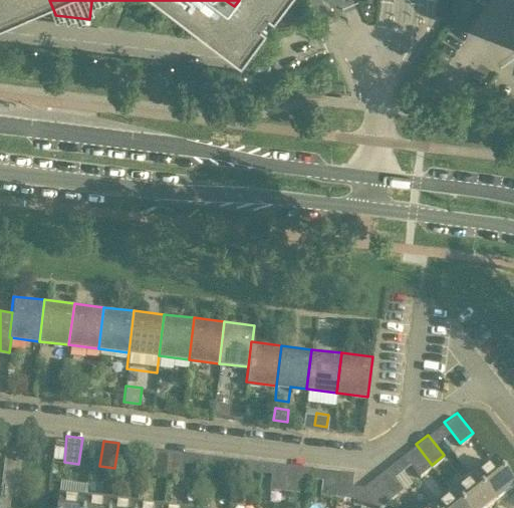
[(134,444),(118,443),(114,468),(131,470),(134,444)]
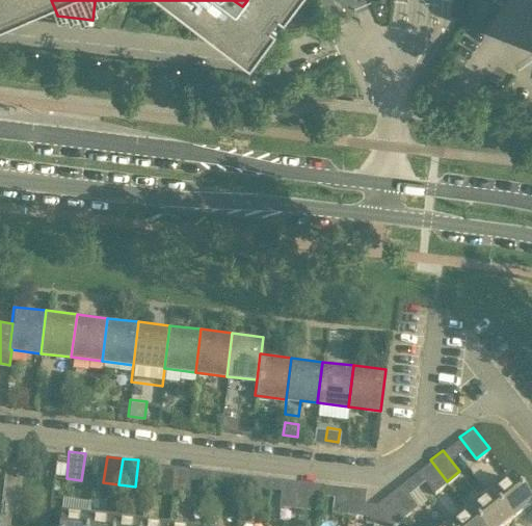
[(430,459),(418,470),(434,491),(447,481),(430,459)]
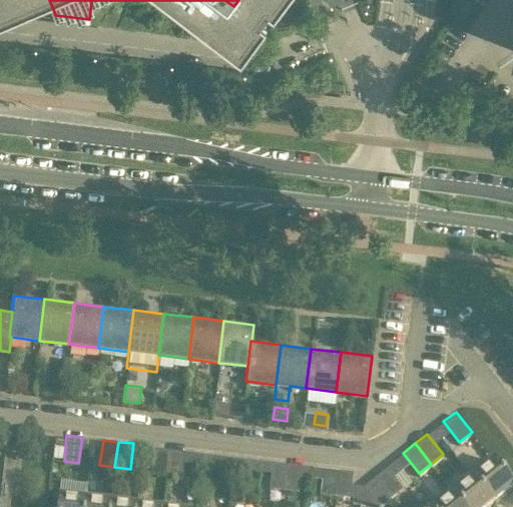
[(150,471),(165,473),(168,448),(153,446),(150,471)]
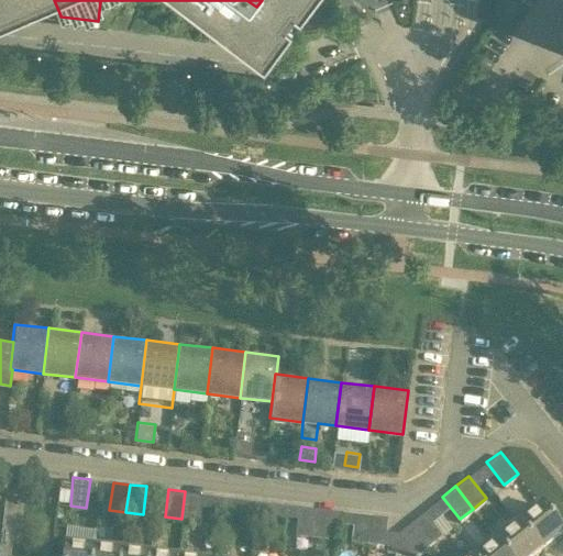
[(201,493),(185,491),(181,519),(198,521),(201,493)]
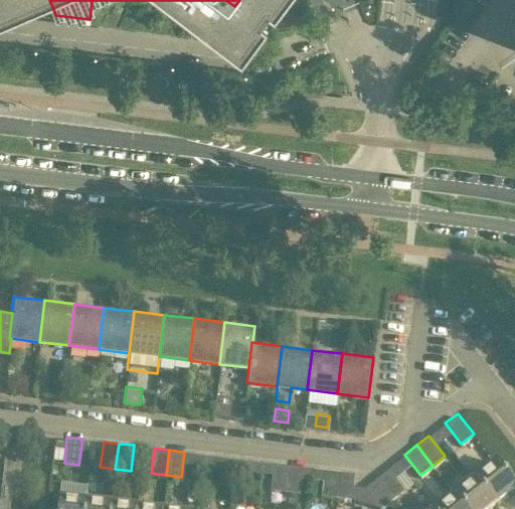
[(4,452),(2,470),(13,471),(15,453),(4,452)]
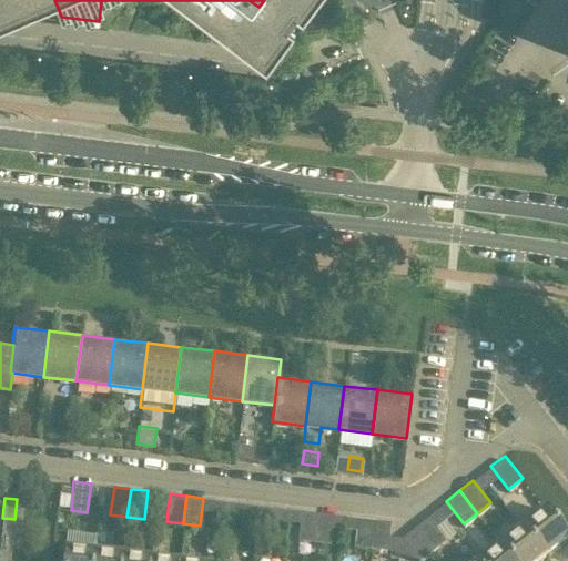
[(241,530),(257,532),(261,505),(244,502),(241,530)]
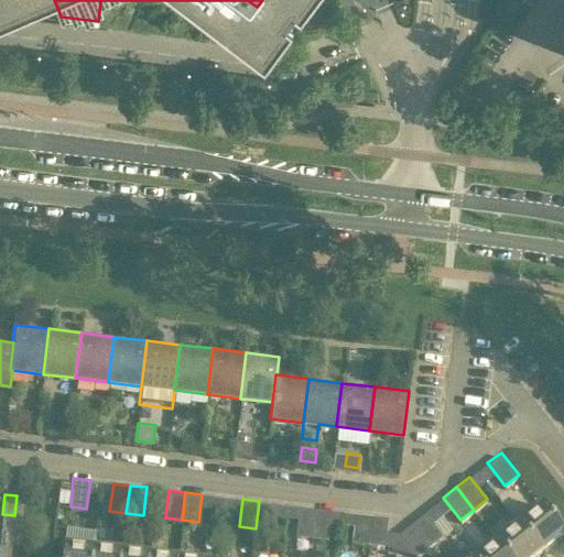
[(275,503),(259,501),(256,528),(272,531),(275,503)]
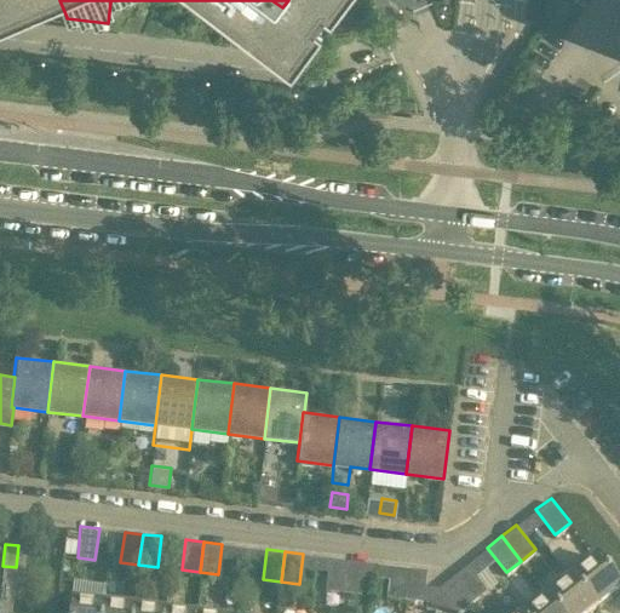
[(568,572),(593,605),(619,585),(593,553),(568,572)]
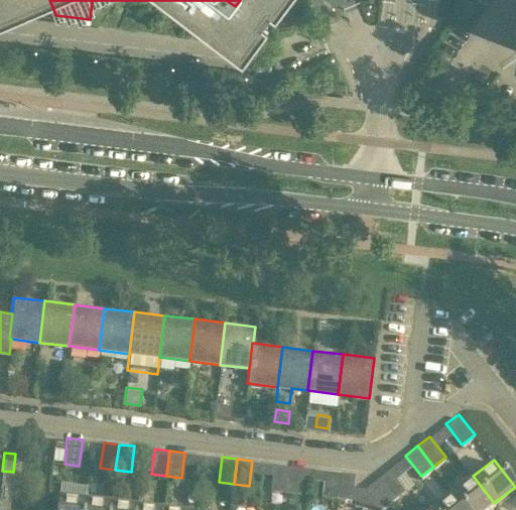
[(379,476),(377,478),(393,498),(404,489),(396,478),(404,472),(397,462),(389,469),(379,476)]
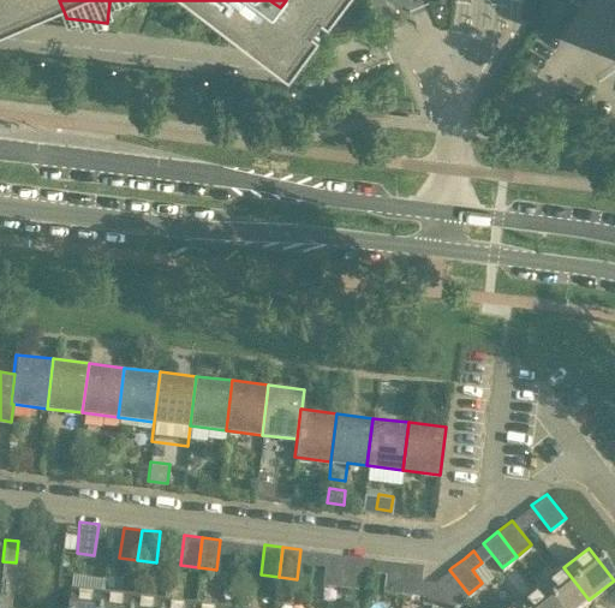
[(322,582),(340,584),(344,554),(326,552),(322,582)]
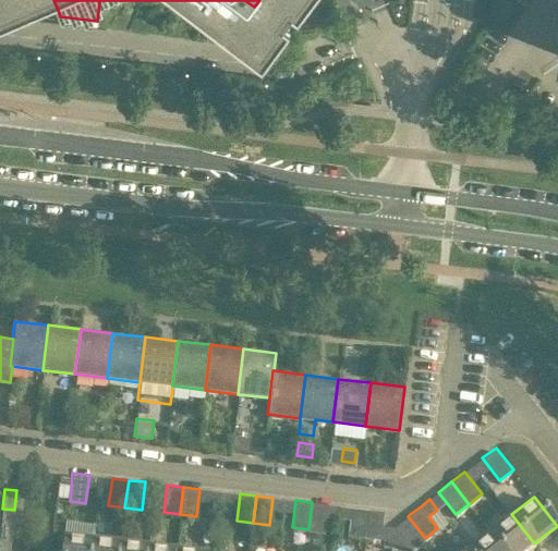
[(328,504),(312,502),(308,529),(325,531),(328,504)]
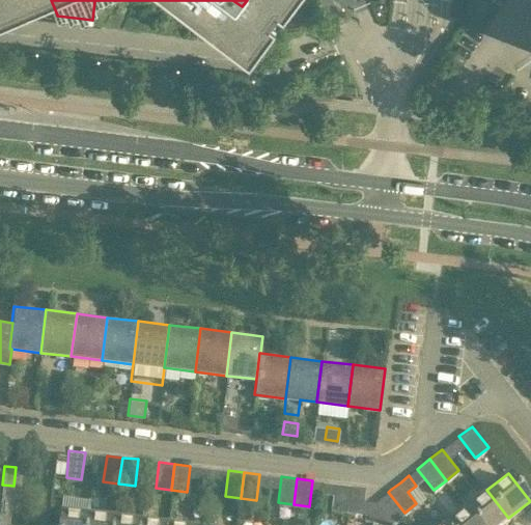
[(331,509),(346,512),(350,485),(334,484),(331,509)]
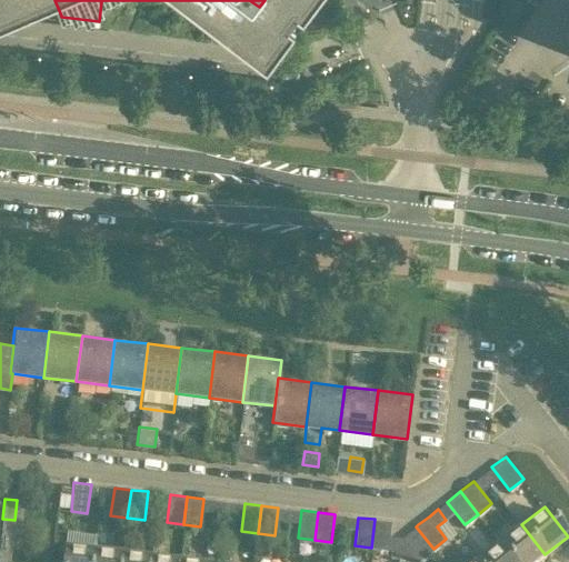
[(391,521),(375,519),(371,548),(388,549),(389,534),(391,521)]
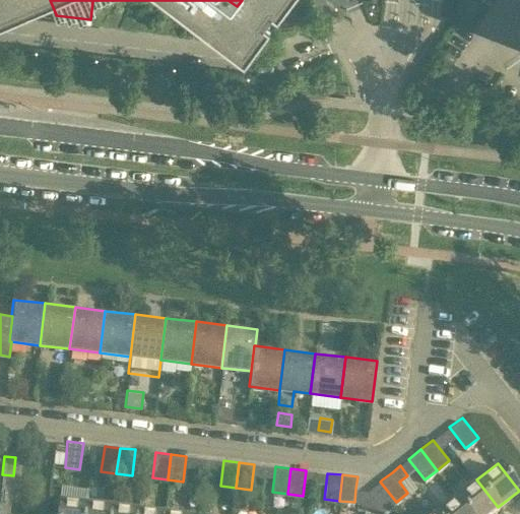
[(456,496),(470,513),(489,513),(498,507),(476,479),(456,496)]
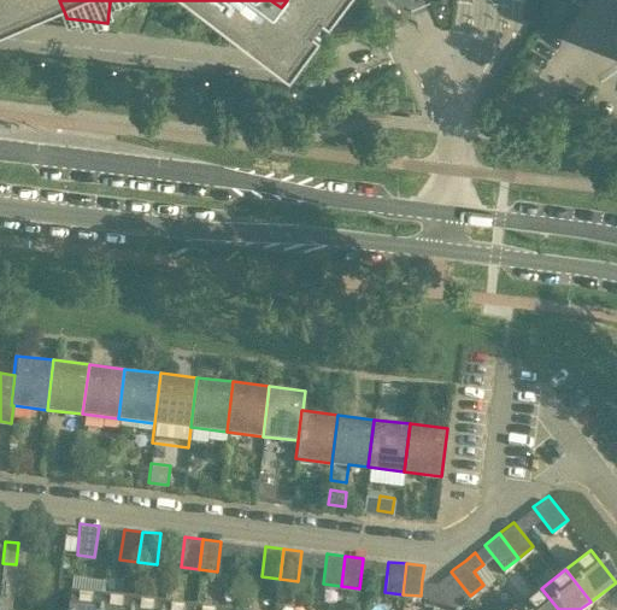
[(456,606),(470,596),(451,572),(436,582),(456,606)]
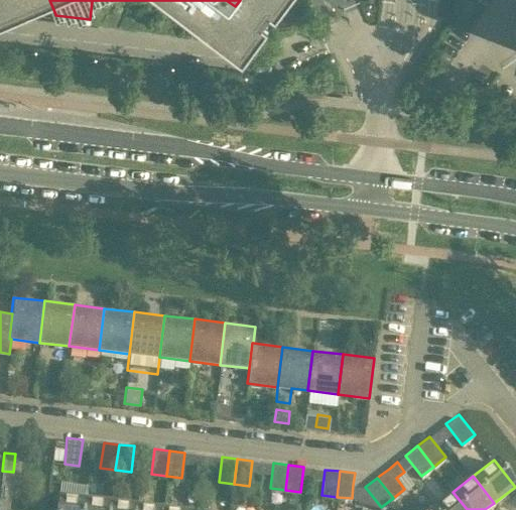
[(59,495),(56,509),(84,509),(86,498),(88,483),(61,480),(59,495)]
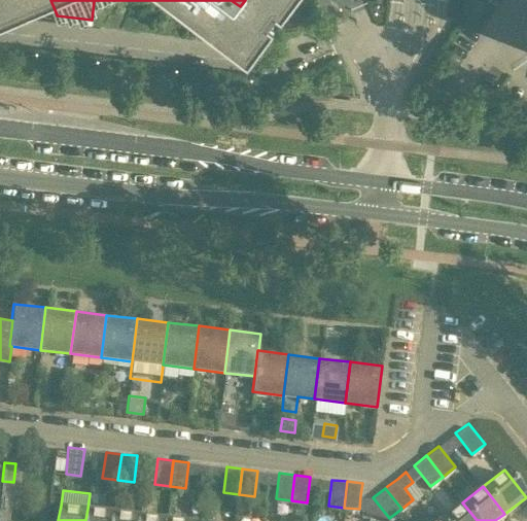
[(511,513),(518,520),(522,520),(526,517),(526,499),(526,498),(511,513)]
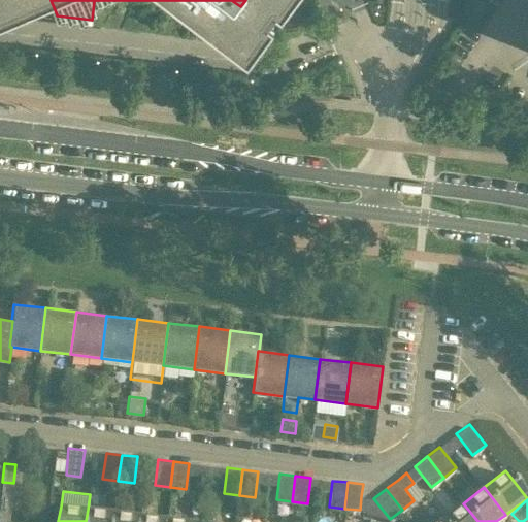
[(11,502),(0,500),(0,517),(9,519),(11,502)]
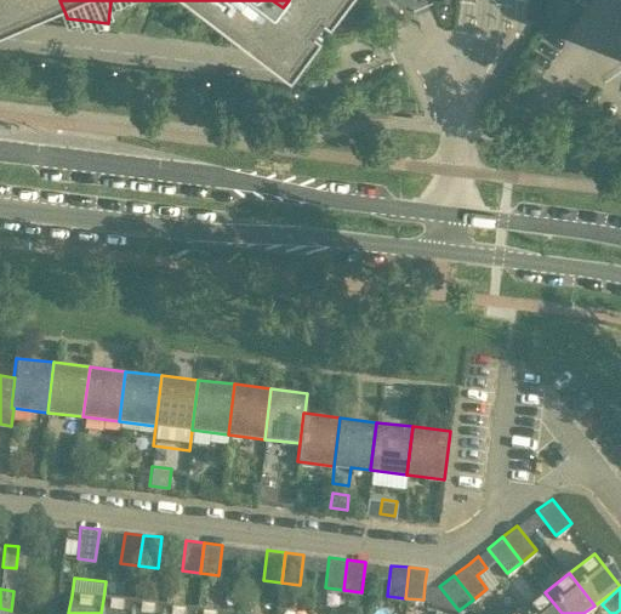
[(520,612),(522,613),(562,613),(545,592),(520,612)]
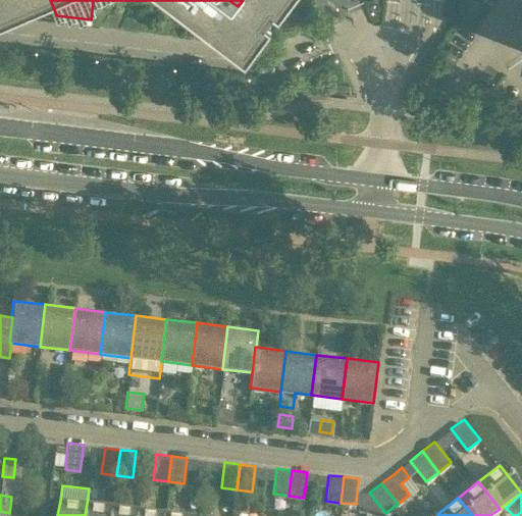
[(87,504),(85,515),(111,515),(113,508),(87,504)]
